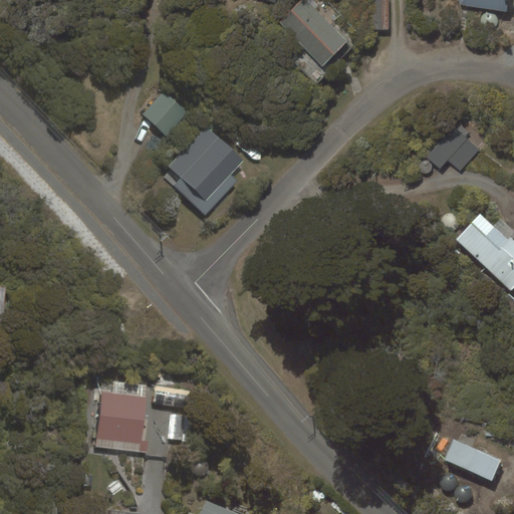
[(300,0),(279,22),(322,66),(347,42),(315,9),(318,5),(312,0),(300,0)]
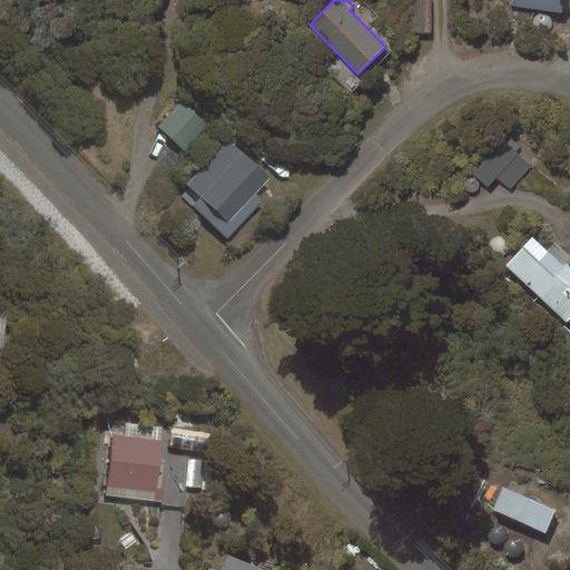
[(413,0),(413,32),(432,32),(431,0),(413,0)]
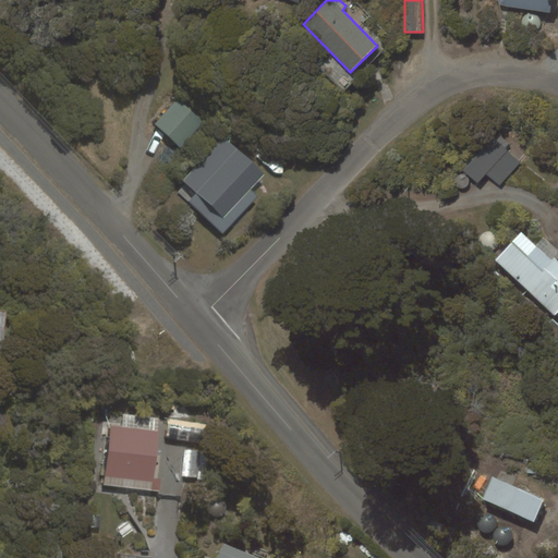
[(498,0),(499,4),(550,13),(552,0),(498,0)]
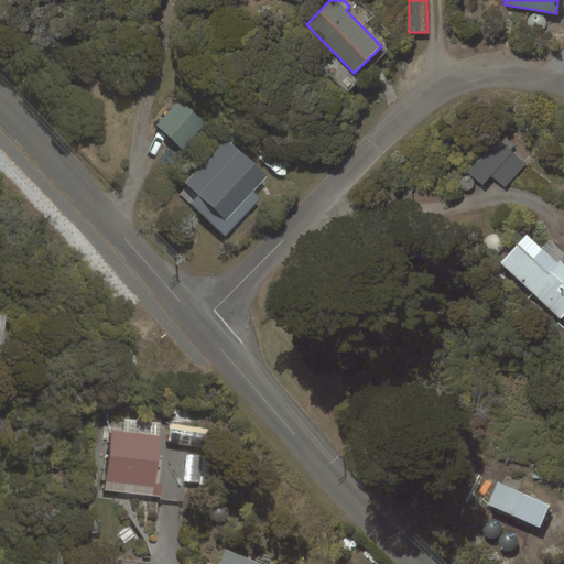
[(180,99),(155,126),(183,150),(207,123),(180,99)]
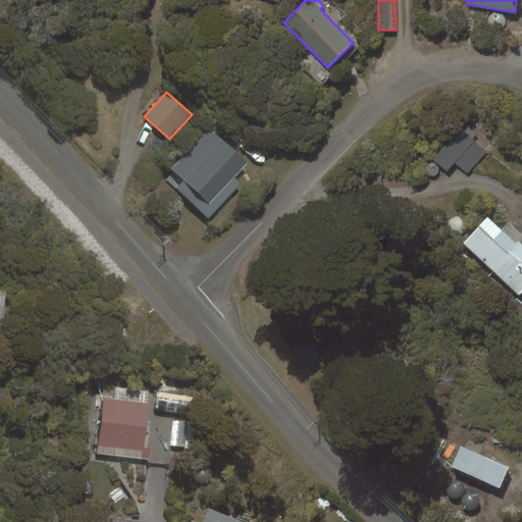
[(432,159),(447,172),(455,163),(467,173),(487,152),(472,139),(476,134),(468,126),(464,131),(461,128),(432,159)]
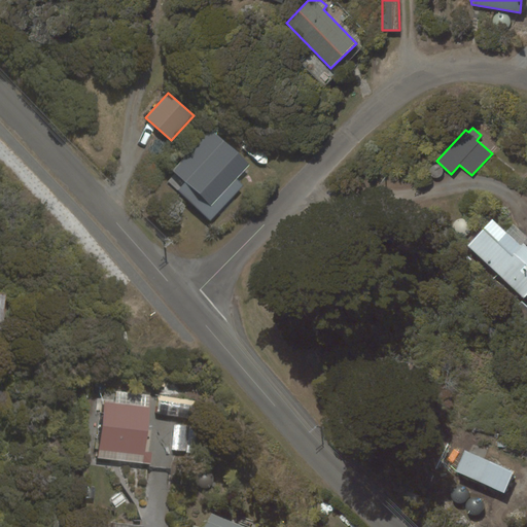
[(210,129),(172,170),(175,173),(167,181),(210,221),(243,185),(237,179),(249,165),(210,129)]
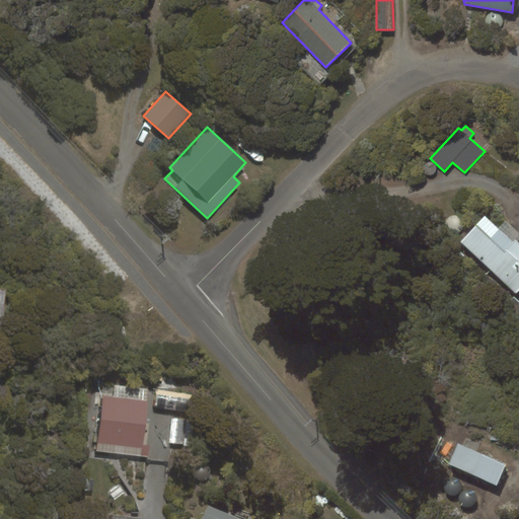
[(498,228),(485,215),(460,242),(516,294),(518,290),(518,242),(518,240),(518,232),(506,220),(498,228)]
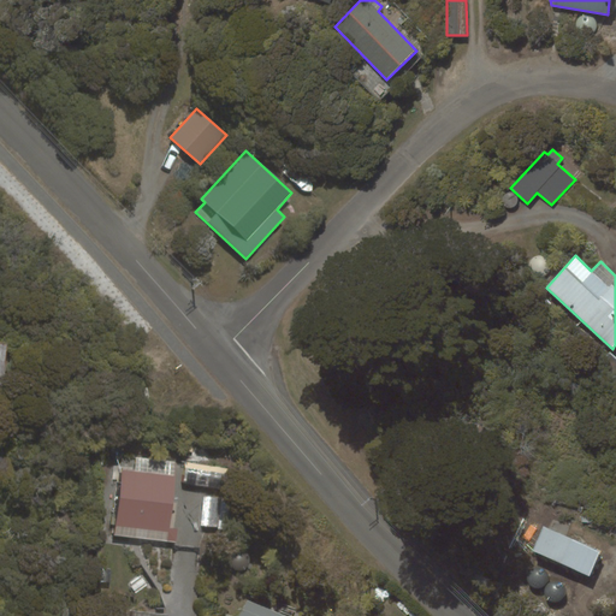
[(123,472),(116,535),(169,542),(176,478),(123,472)]
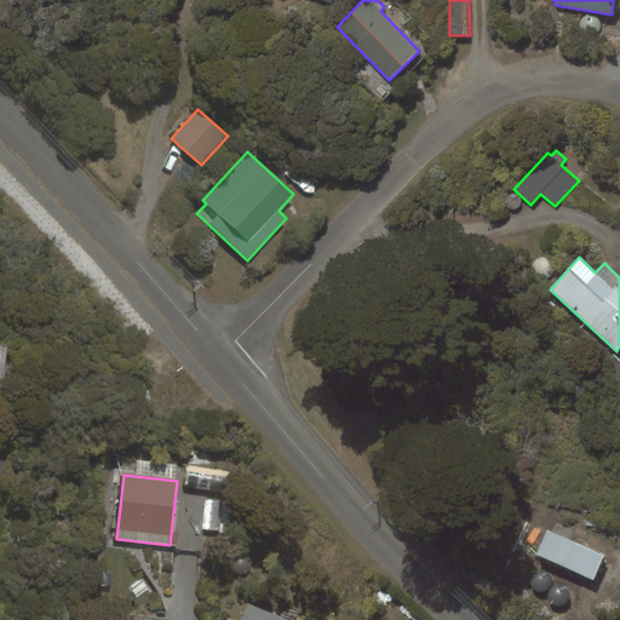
[(547,529),(537,555),(593,580),(604,556),(547,529)]
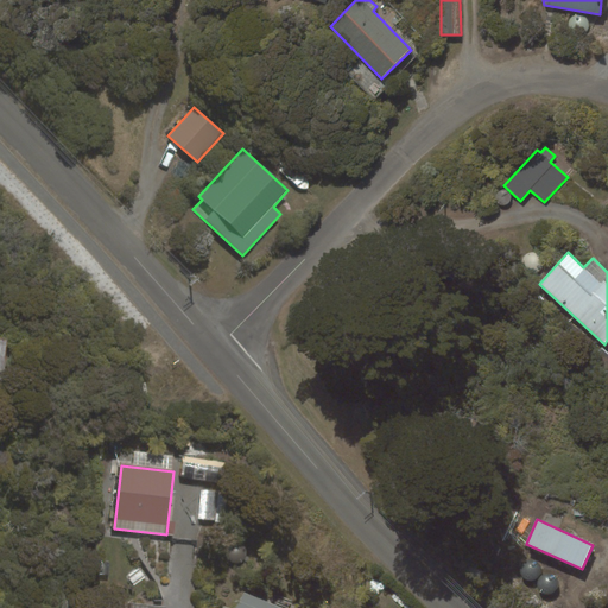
[(283,607),(245,593),(238,607),(227,607),(223,606),(222,607),(283,607)]
